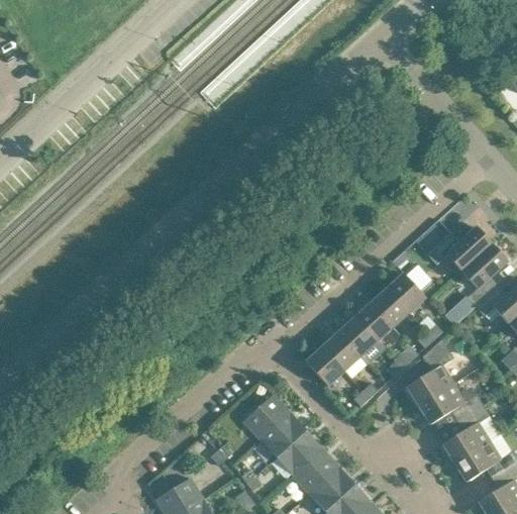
[(461,271),(492,243),(476,226),(455,244),(447,235),(427,253),(436,264),(446,254),(461,271)]
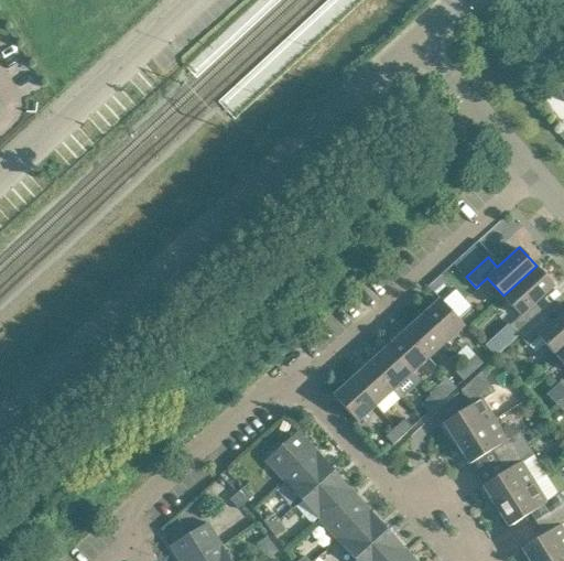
[(519,334),(541,314),(532,304),(553,284),(537,266),(503,295),(520,313),(509,323),(519,334)]
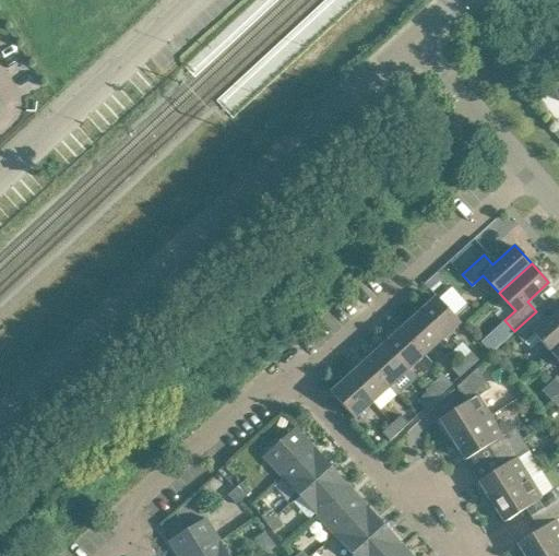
[(442,276),(437,270),(425,280),(425,281),(430,287),(442,276)]
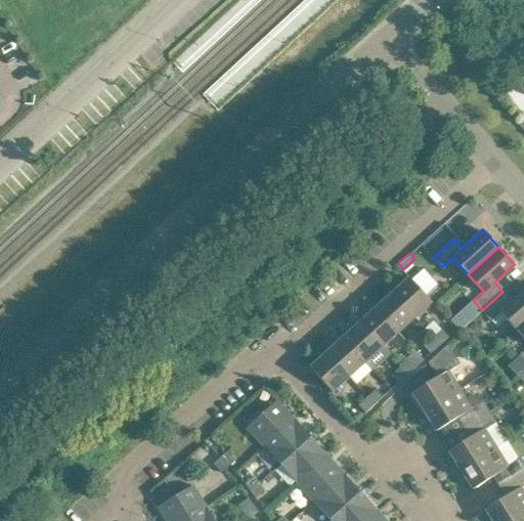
[(392,292),(415,316),(431,301),(408,276),(392,292)]
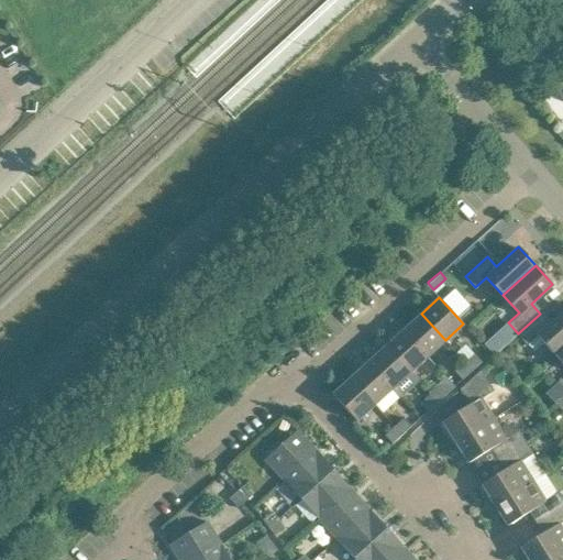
[(554,352),(562,343),(562,309),(548,324),(540,314),(518,333),(527,344),(538,335),(554,352)]
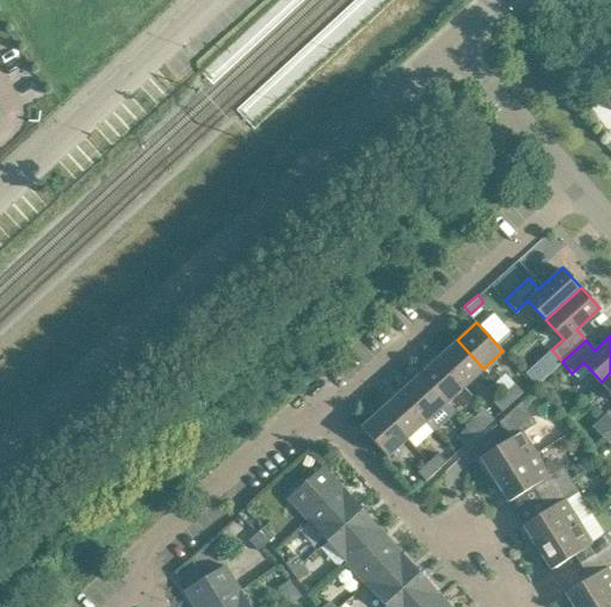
[(464,385),(483,369),(457,340),(438,357),(464,385)]
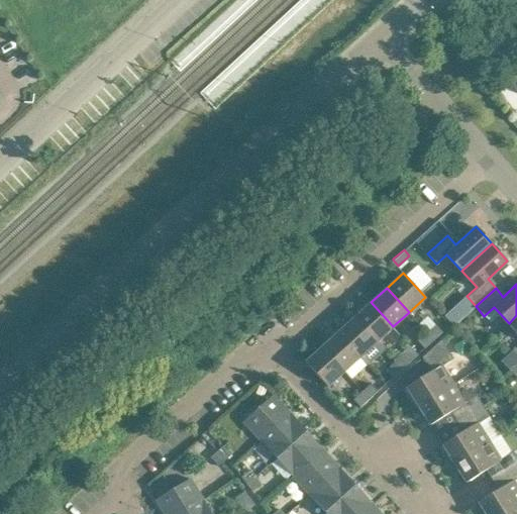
[(377,341),(393,326),(371,302),(354,317),(377,341)]
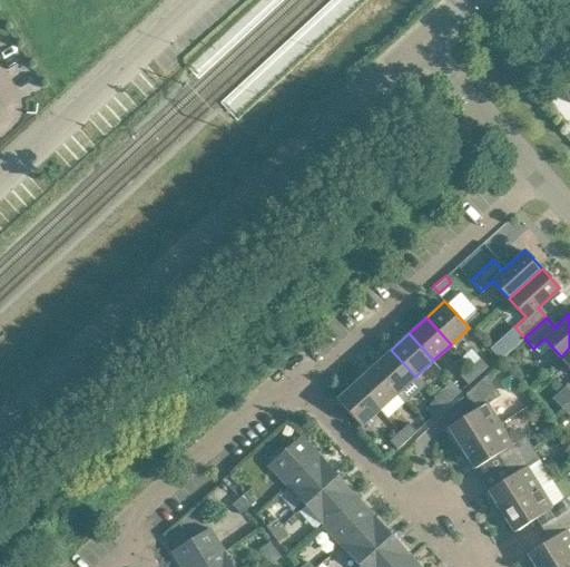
[(391,350),(373,365),(397,392),(405,401),(423,385),(415,377),(391,350)]
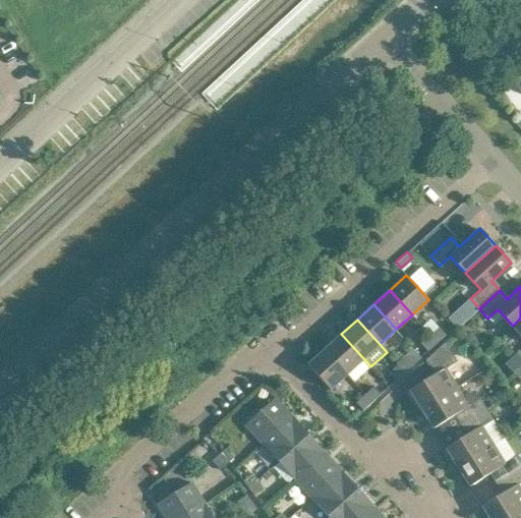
[(429,334),(437,342),(446,334),(439,326),(429,334)]
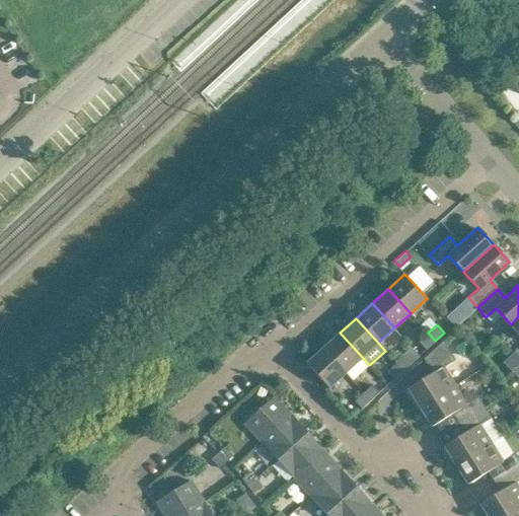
[(346,372),(362,357),(340,333),(323,348),(346,372)]
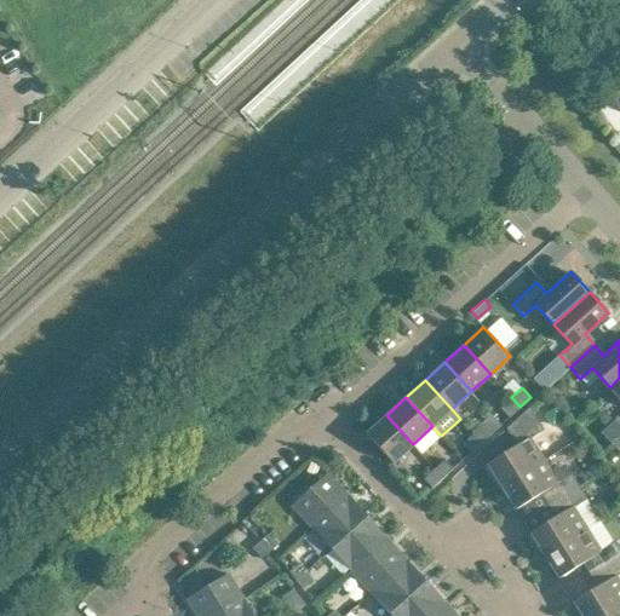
[(509,416),(520,407),(511,397),(501,407),(509,416)]
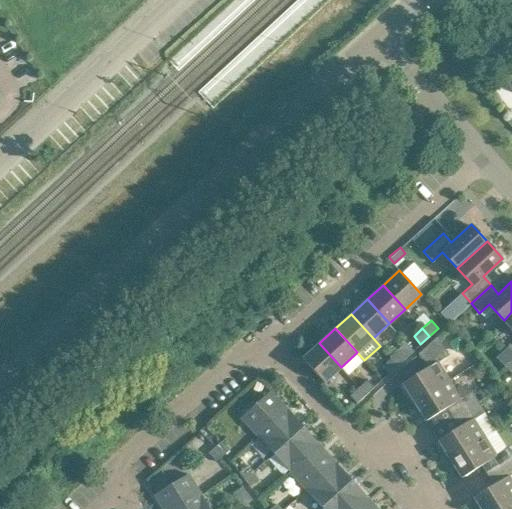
[(414,401),(449,379),(438,361),(449,354),(437,335),(418,353),(427,367),(402,382),(414,401)]
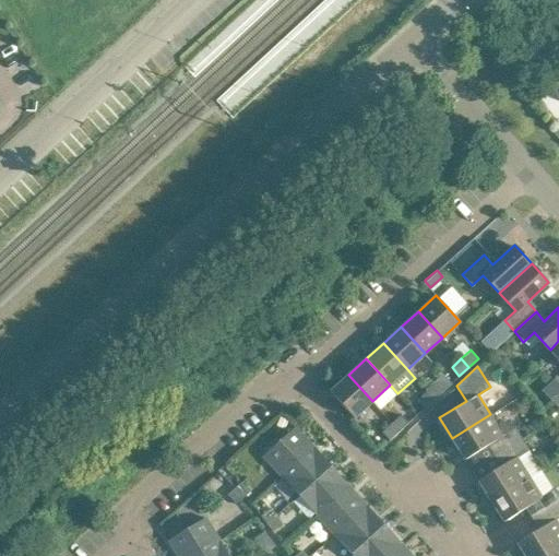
[(492,373),(492,374),(498,381),(499,382),(507,377),(507,376),(502,368),(501,368),(492,373)]
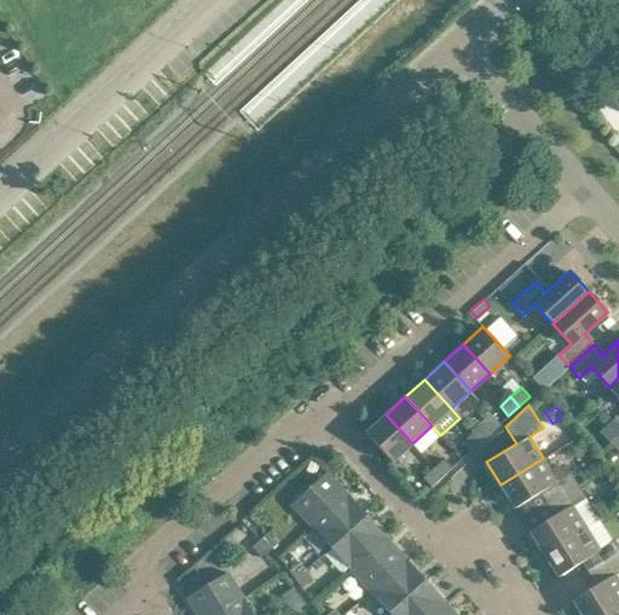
[(392,462),(412,444),(386,415),(365,431),(392,462)]
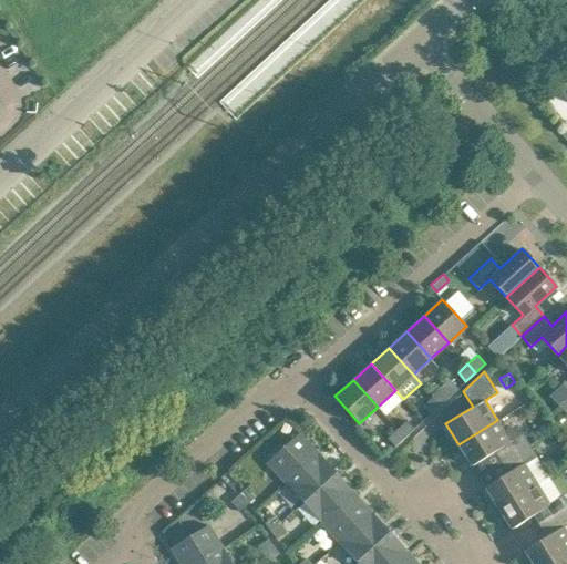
[(432,396),(440,404),(450,396),(442,387),(432,396)]
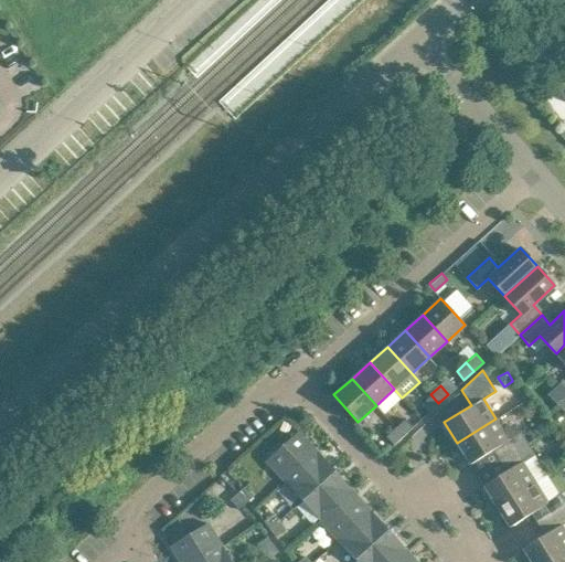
[(428,412),(438,403),(430,394),(422,403),(428,412)]
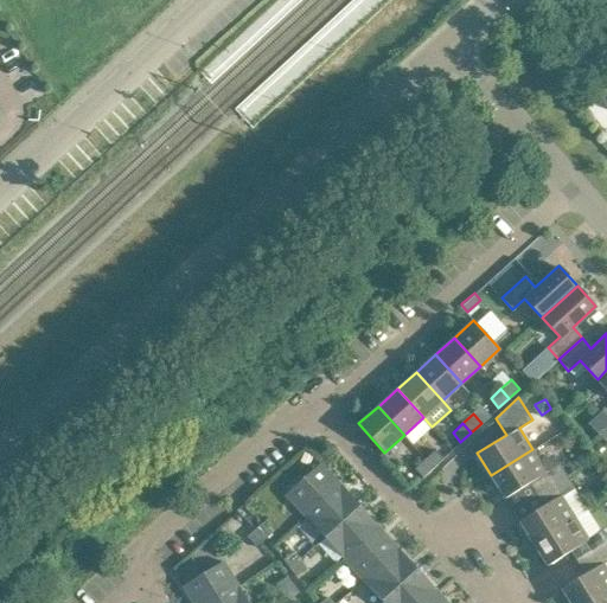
[(425,457),(433,467),(443,457),(435,448),(425,457)]
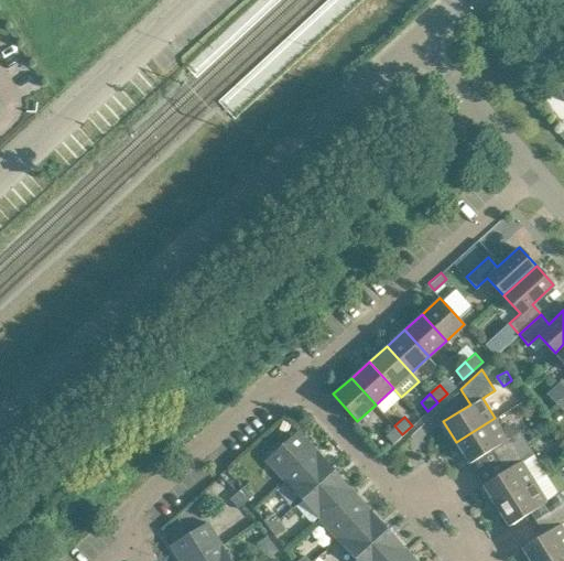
[(502,456),(527,441),(517,425),(507,423),(501,428),(495,418),(456,442),(469,463),(496,445),(502,456)]
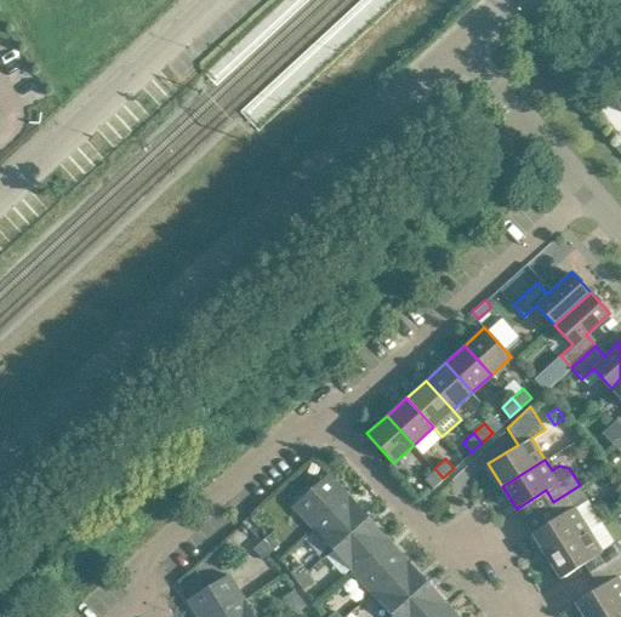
[(607,486),(620,478),(620,474),(615,464),(599,474),(607,486)]
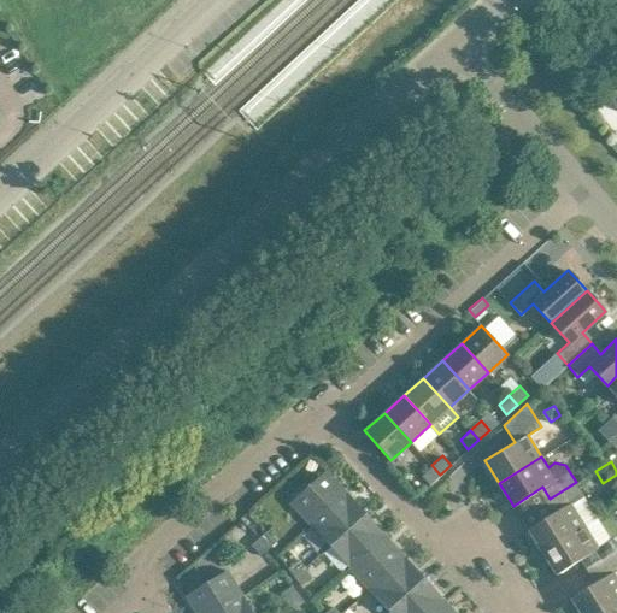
[(429,484),(440,475),(432,465),(422,475),(429,484)]
